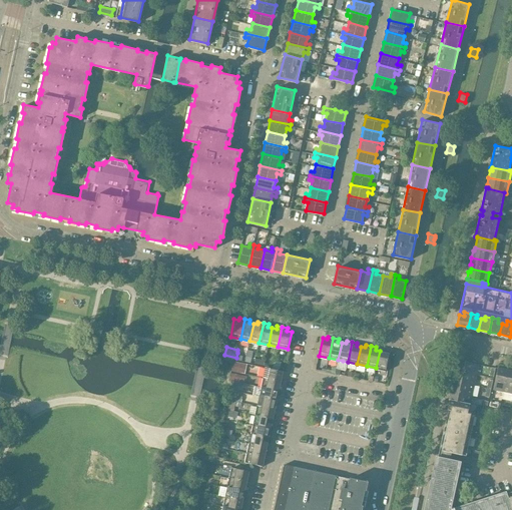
[(253,349),(248,348),(245,360),(251,361),(253,349)]
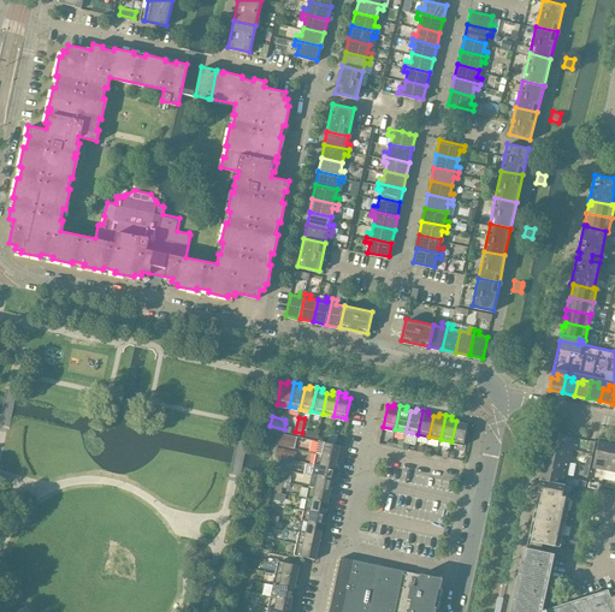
[(468,420),(461,419),(461,421),(456,421),(451,441),(463,444),(468,420)]
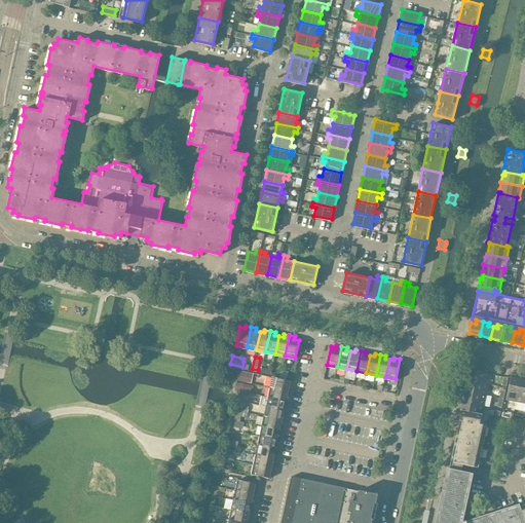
[(252,381),(254,371),(239,368),(238,378),(252,381)]
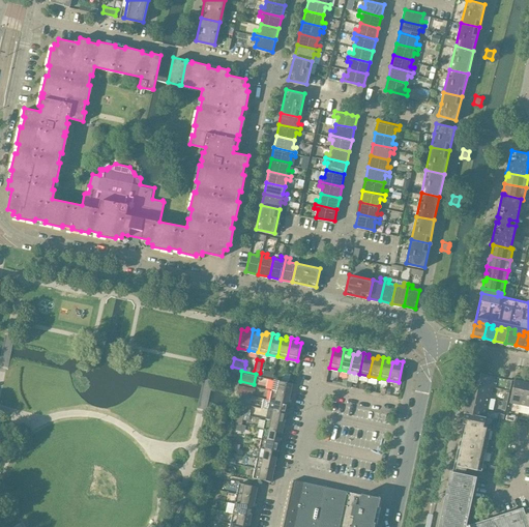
[(475,371),(473,371),(471,381),(492,385),(494,375),(475,371)]
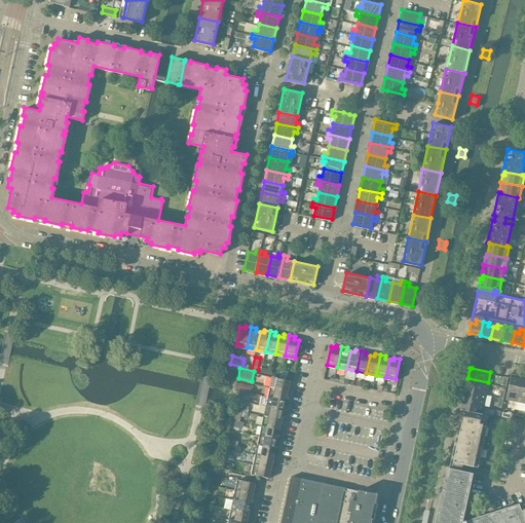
[(291,379),(272,375),(270,385),(291,390),(292,384),(290,384),(291,379)]
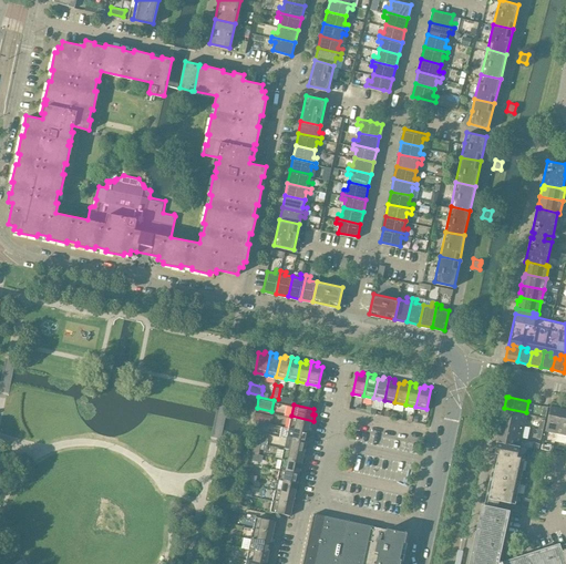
[(562,408),(551,406),(546,428),(557,430),(562,408)]
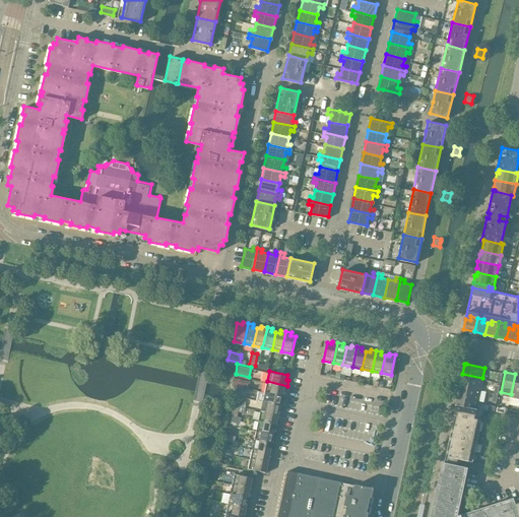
[(482,378),(462,374),(460,384),(480,388),(482,378)]
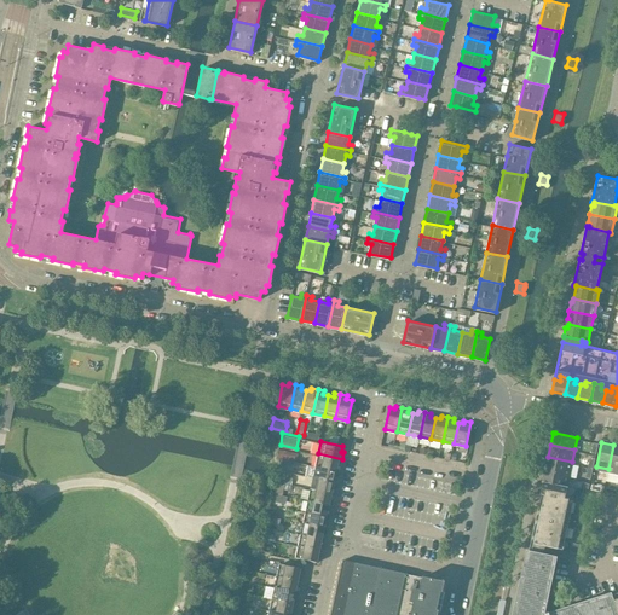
[(342,459),(318,453),(316,465),(336,469),(338,464),(341,465),(342,459)]
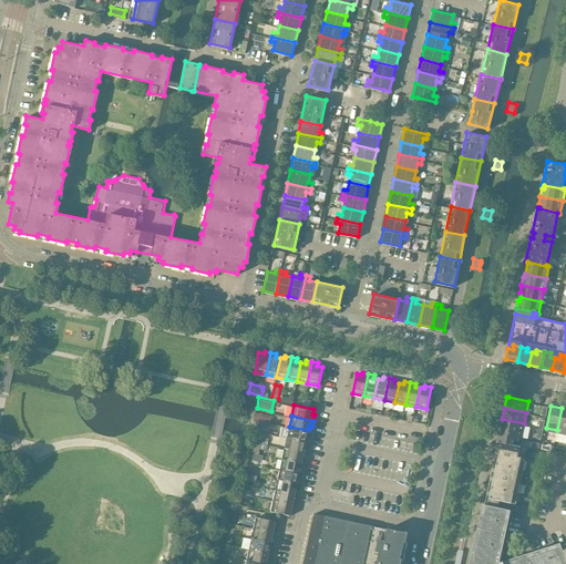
[(524,423),(502,419),(500,431),(522,436),(524,423)]
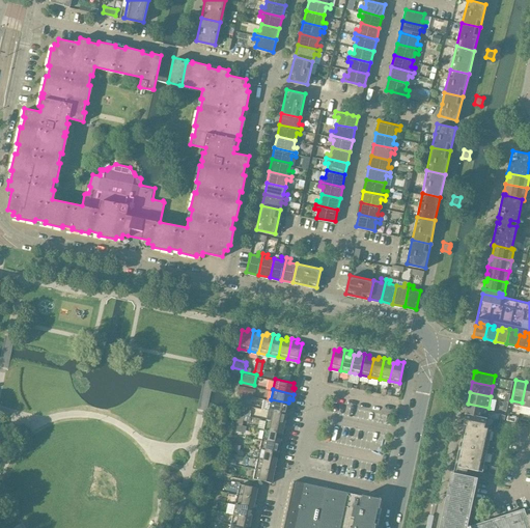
[(288,403),(271,399),(269,409),(289,413),(290,408),(288,407),(288,403)]
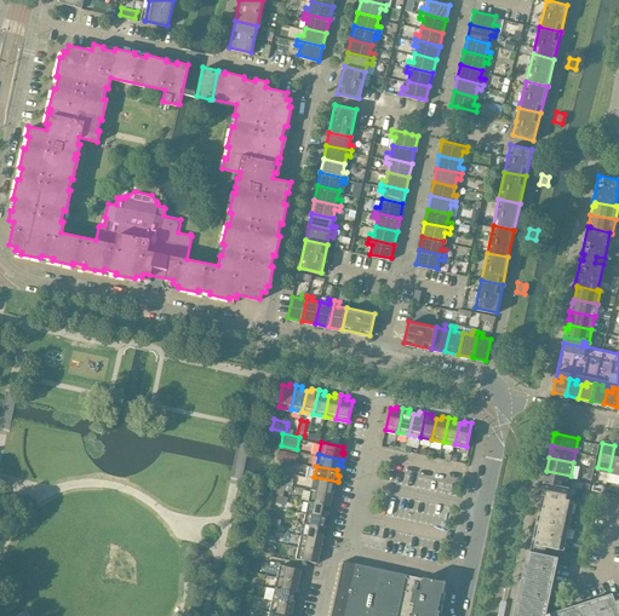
[(571,476),(546,471),(544,482),(568,487),(571,476)]
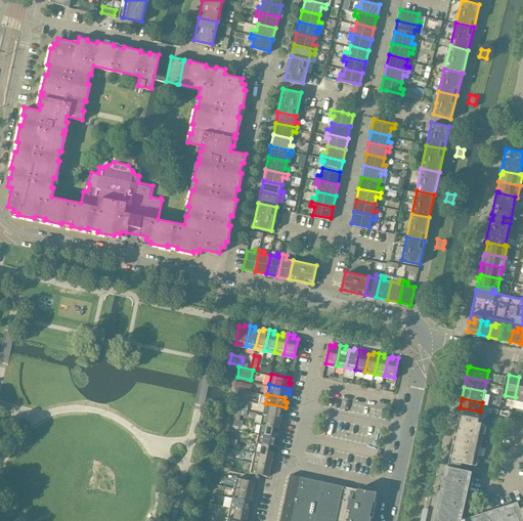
[(286,407),(265,403),(263,413),(280,417),(281,413),(285,414),(286,407)]
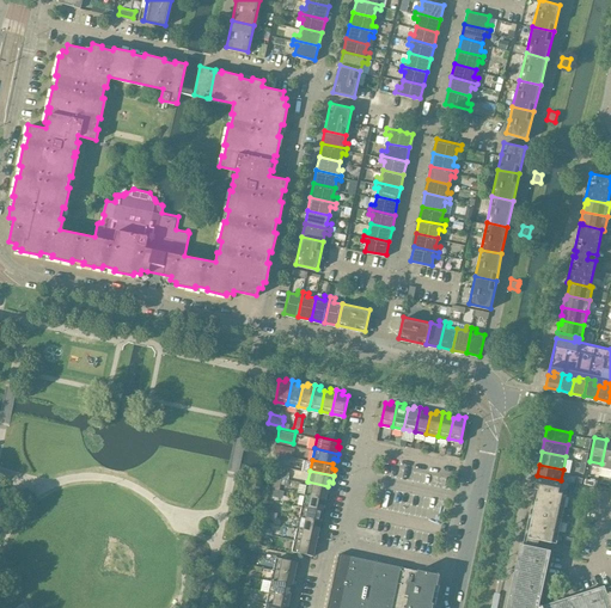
[(281,487),(283,477),(274,474),(272,486),(276,487),(281,487)]
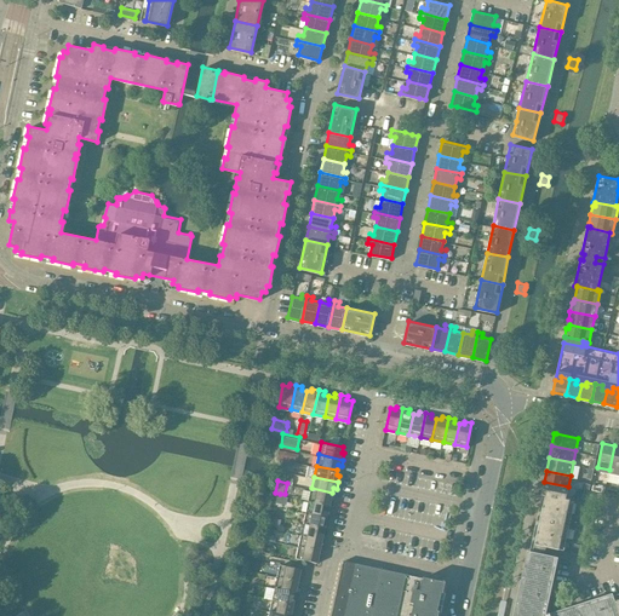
[(568,487),(544,482),(542,494),(545,495),(534,543),(533,552),(544,554),(546,546),(559,548),(569,500),(573,501),(575,488),(568,487)]
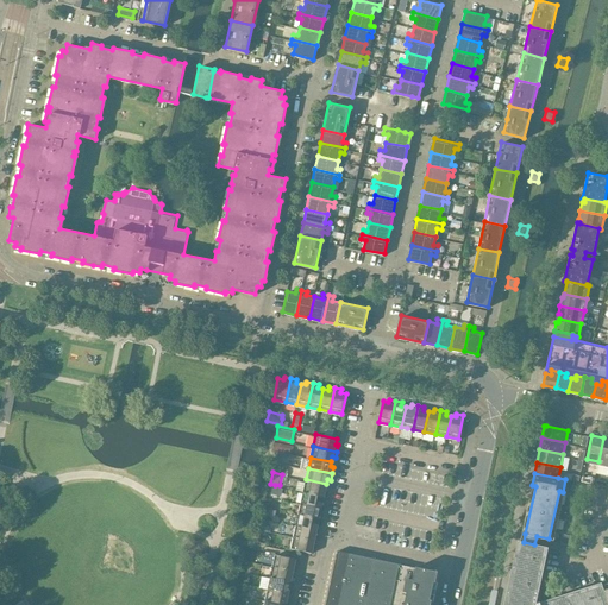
[(326,484),(306,479),(304,491),(327,496),(328,490),(326,489),(326,484)]
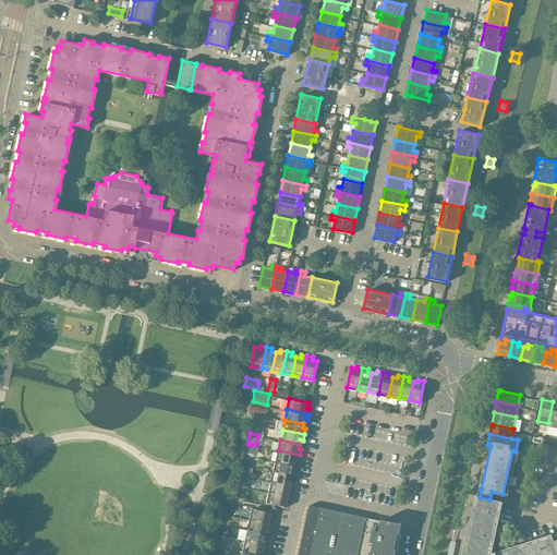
[(300,455),(278,450),(276,460),(294,465),(295,460),(299,460),(300,455)]
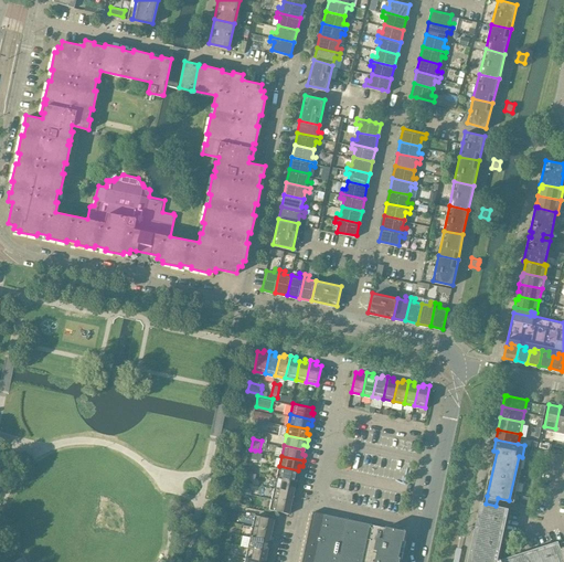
[(298,470),(279,466),(277,476),(299,481),(300,476),(297,475),(298,470)]
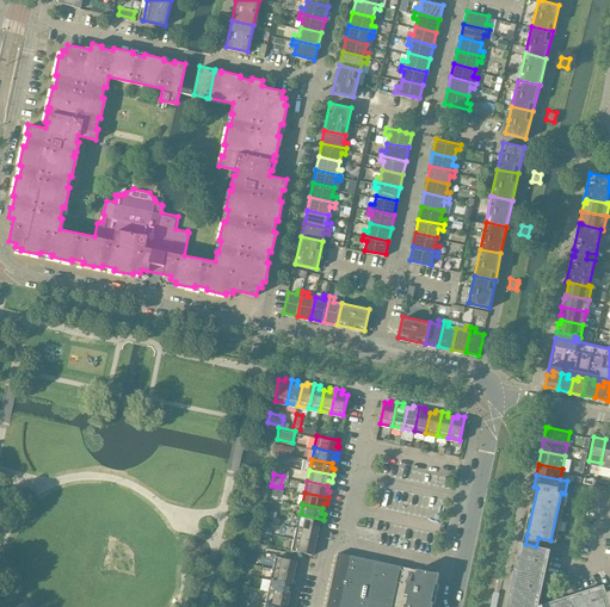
[(324,520),(300,514),(297,526),(318,531),(319,526),(322,526),(324,520)]
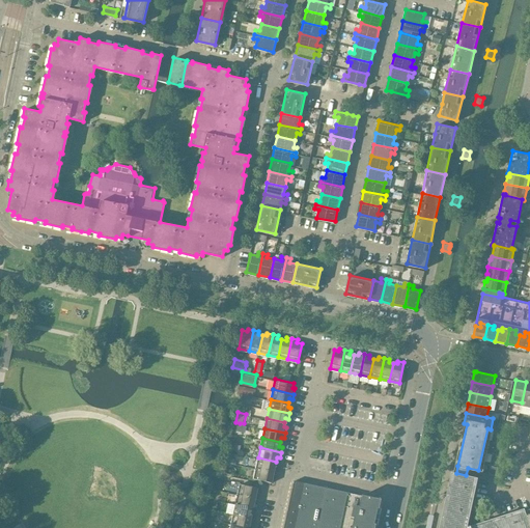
[(276,462),(258,457),(256,467),(277,472),(278,466),(275,466),(276,462)]
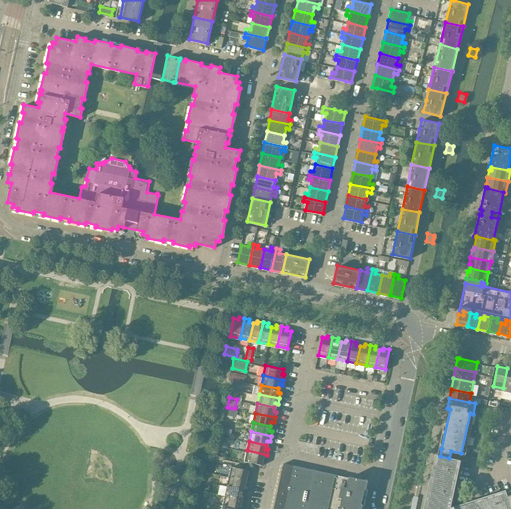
[(473,447),(471,455),(479,457),(480,449),(473,447)]
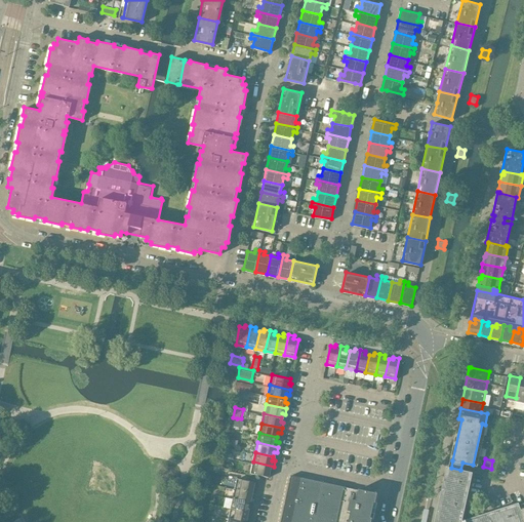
[(274,467),(253,462),(251,472),(269,476),(270,471),(273,472),(274,467)]
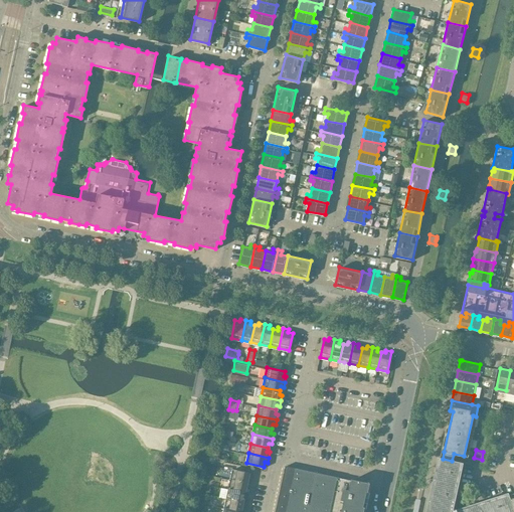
[(513,508),(509,495),(456,511),(449,511),(460,462),(452,461),(443,459),(440,458),(426,511),(513,511),(513,508)]
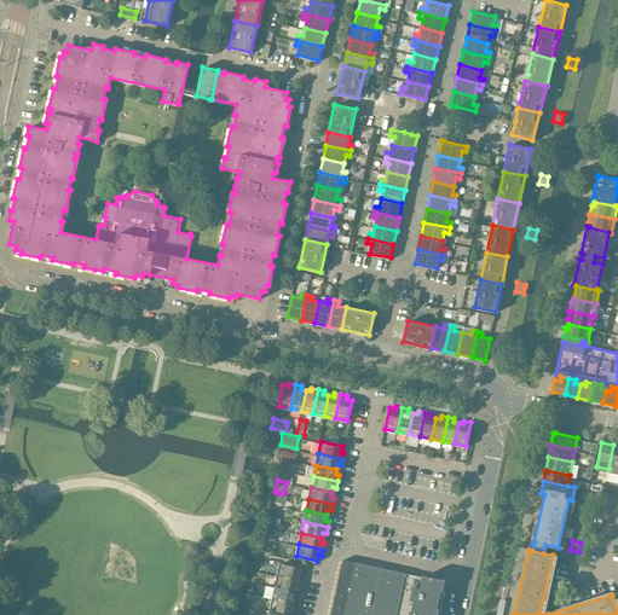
[(342,614),(354,561),(344,558),(330,614),(342,614)]
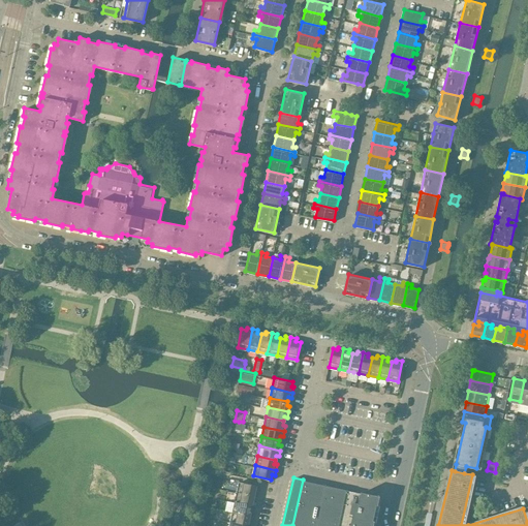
[(373,525),(379,497),(379,496),(348,490),(348,489),(303,480),(292,525),(373,525)]
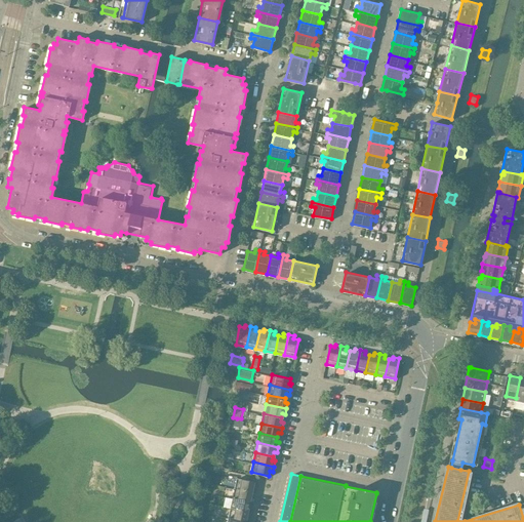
[(255,481),(237,477),(235,487),(255,492),(256,486),(254,486),(255,481)]
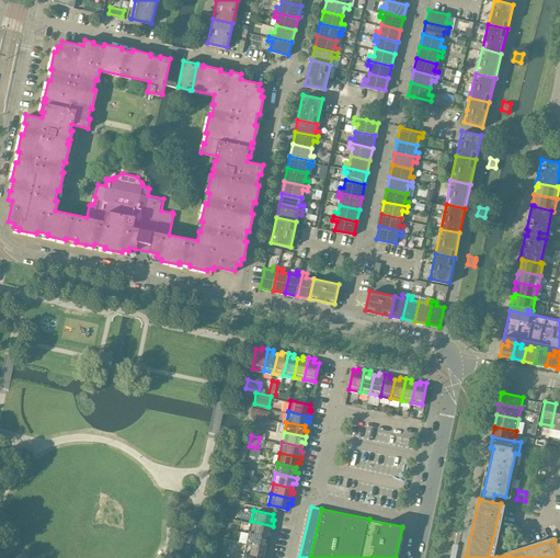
[(273,526),(251,521),(249,532),(269,536),(269,531),(272,532),(273,526)]
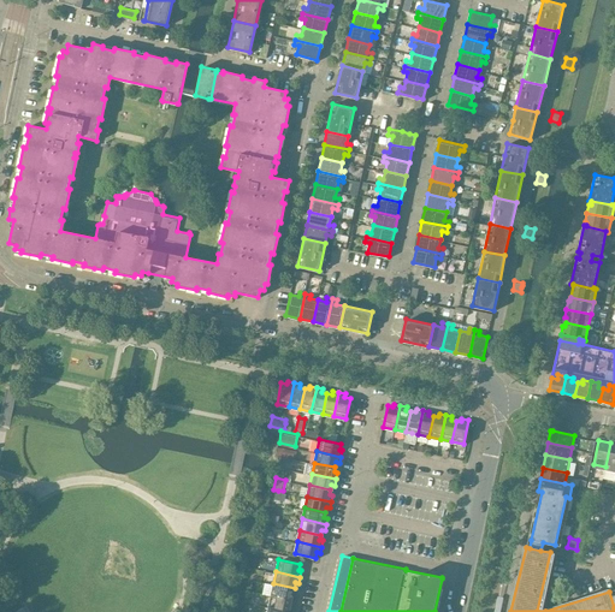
[(295,588),(273,583),(271,594),(295,600),(296,593),(294,593),(295,588)]
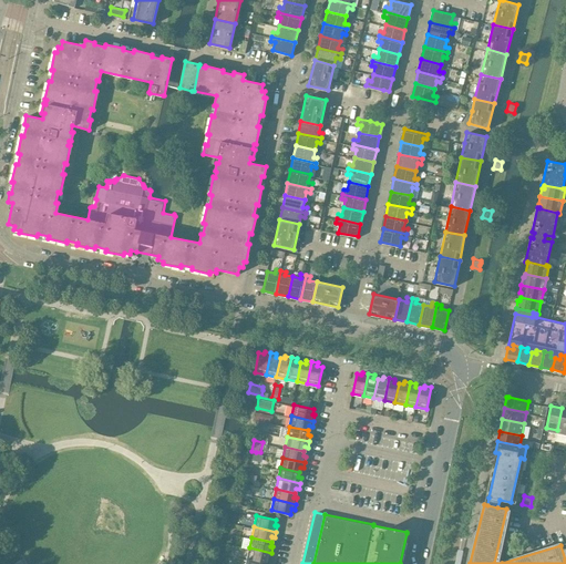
[(271,553),(249,547),(247,559),(267,562),(267,557),(270,559),(271,553)]
